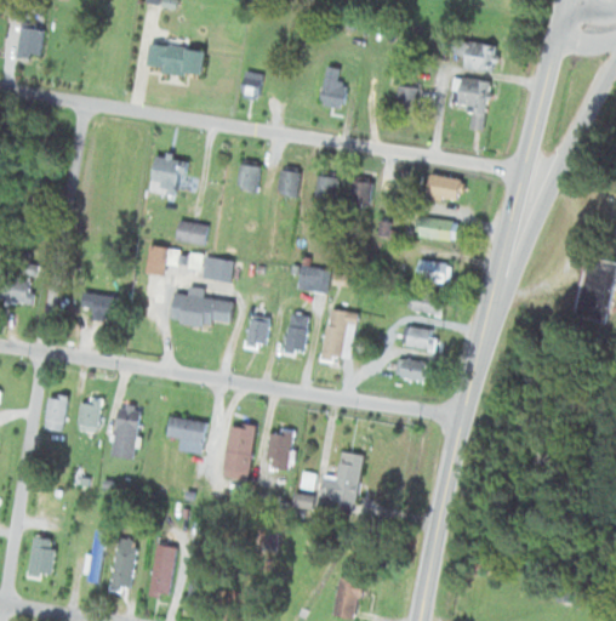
[(41,24),(18,24),(18,57),(41,57),(41,24)]
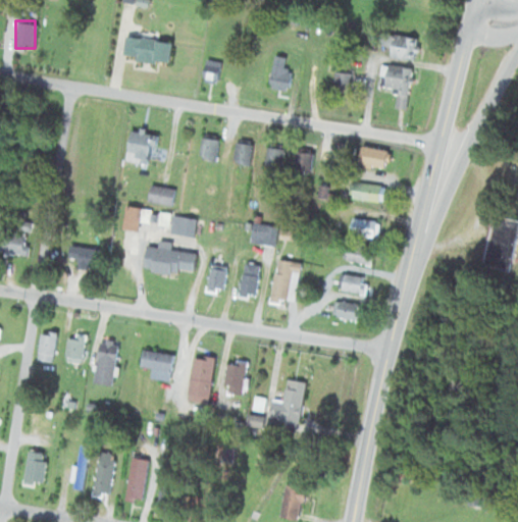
[(416,38),(392,35),(389,56),(414,59),(416,38)]
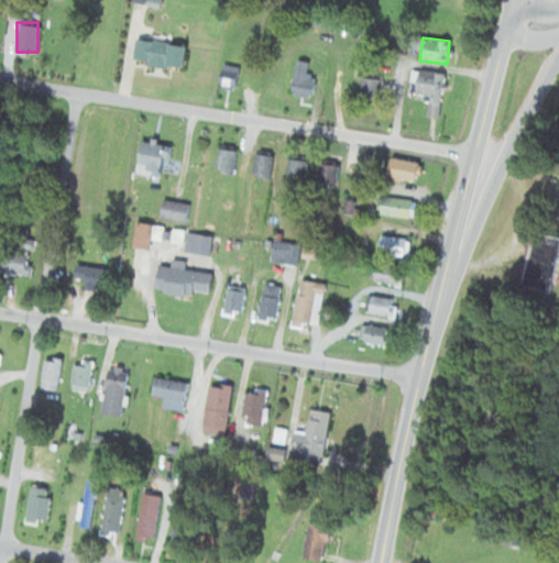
[(186,44),(136,41),(135,65),(185,67),(186,44)]
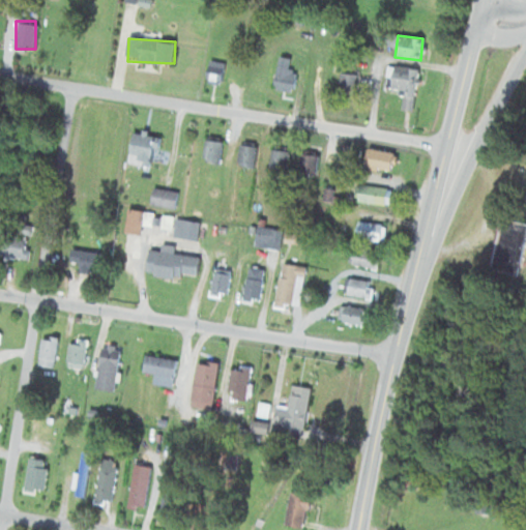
[(295,71),(289,71),(289,57),(275,57),(275,90),(295,90),(295,71)]
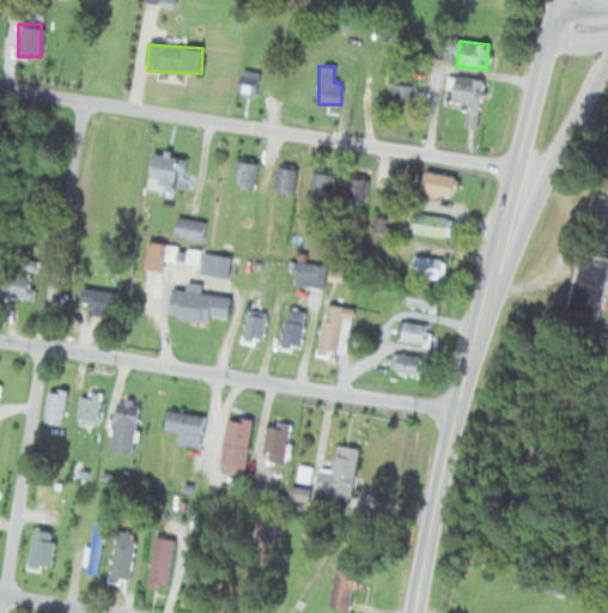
[(256,72),(239,74),(243,97),(260,95),(256,72)]
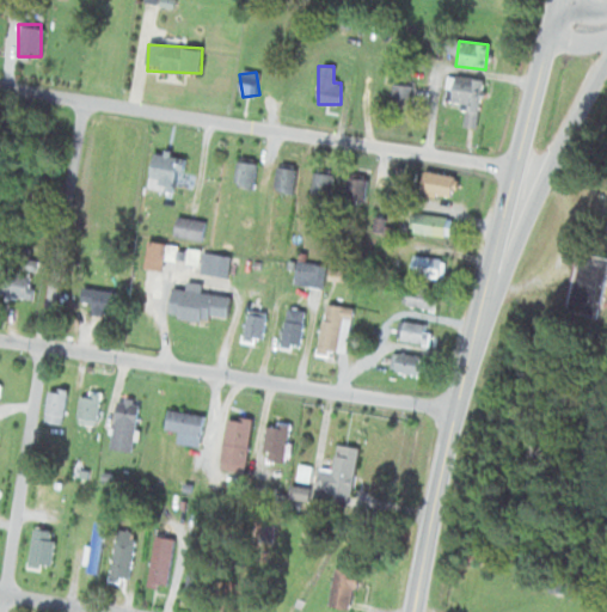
[(449,91),(449,103),(464,104),(463,128),(476,129),(479,79),(446,75),(443,91),(449,91)]
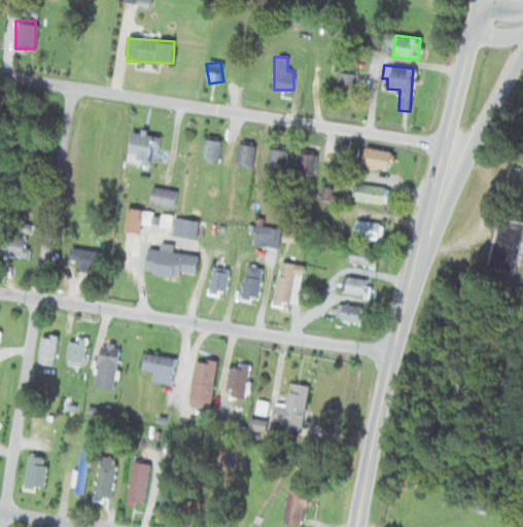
[(351,92),(352,74),(336,73),(335,91),(351,92)]
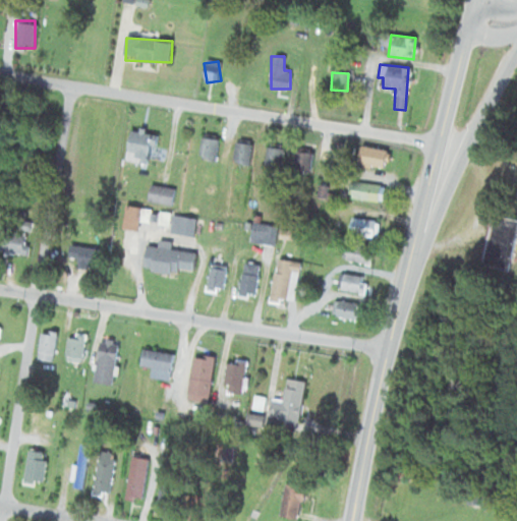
[(126,161),(150,164),(155,134),(132,129),(126,161)]
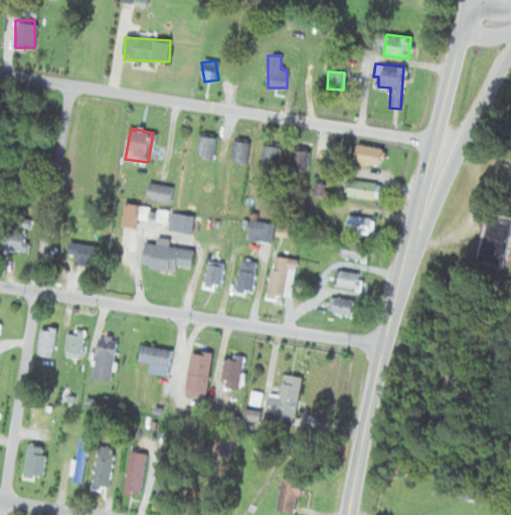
[(211,160),(215,138),(199,135),(195,156),(211,160)]
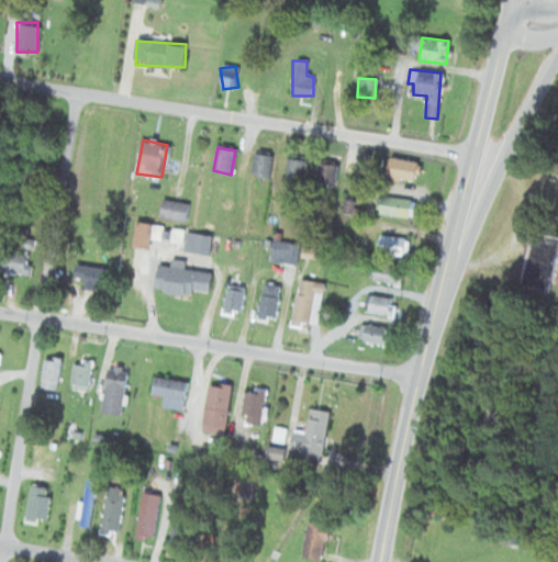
[(271,155),(254,153),(250,177),(268,179),(271,155)]
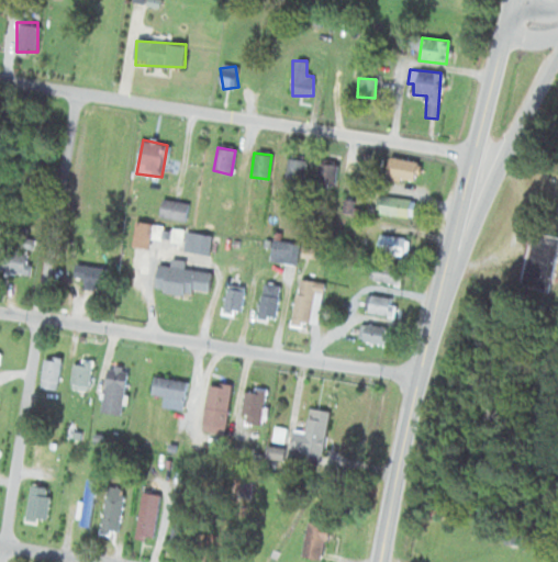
[(283,188),(301,190),(304,159),(287,158),(283,188)]
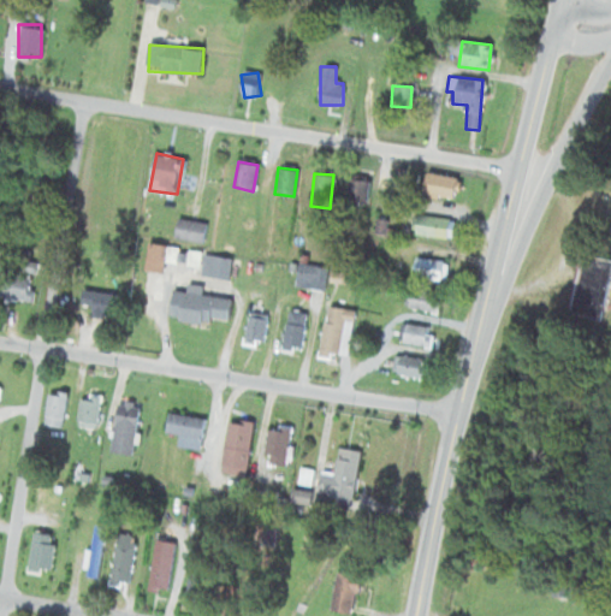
[(422,194),(452,199),(457,178),(426,173),(422,194)]
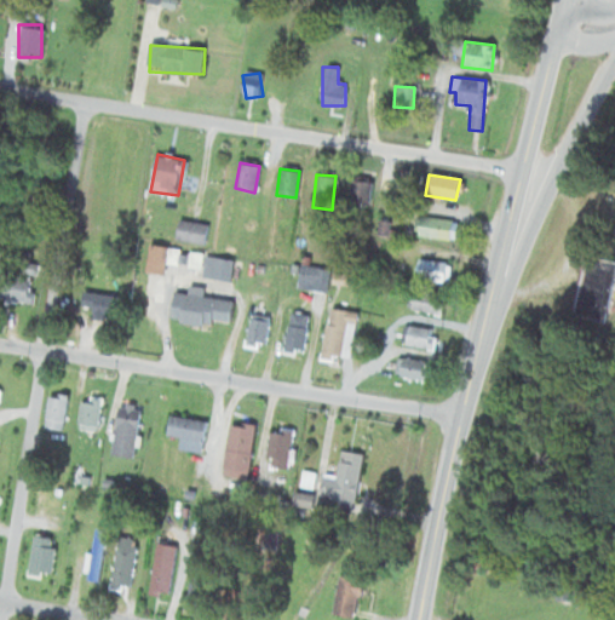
[(371,179),(351,178),(350,206),(369,206),(371,179)]
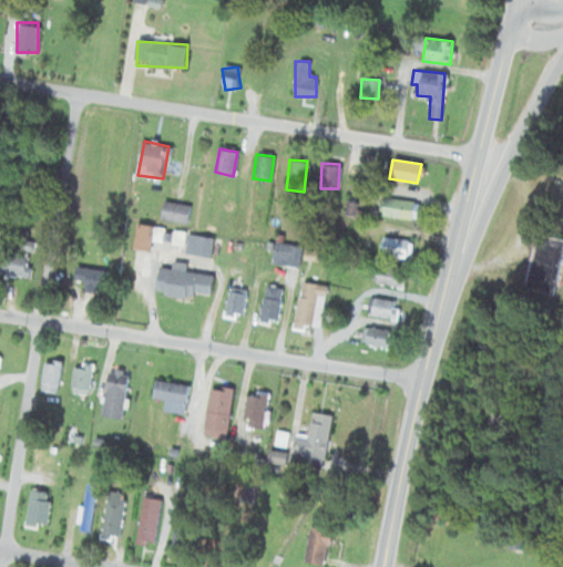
[(382,217),(415,220),(417,203),(384,199),(382,217)]
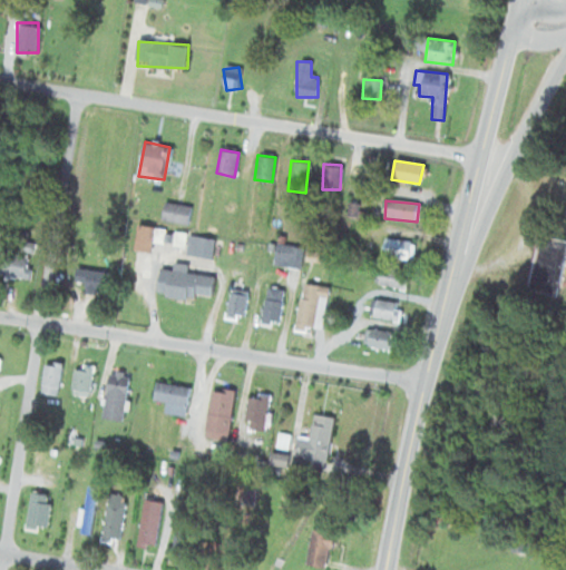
[(191,207),(164,203),(160,220),(187,225),(191,207)]
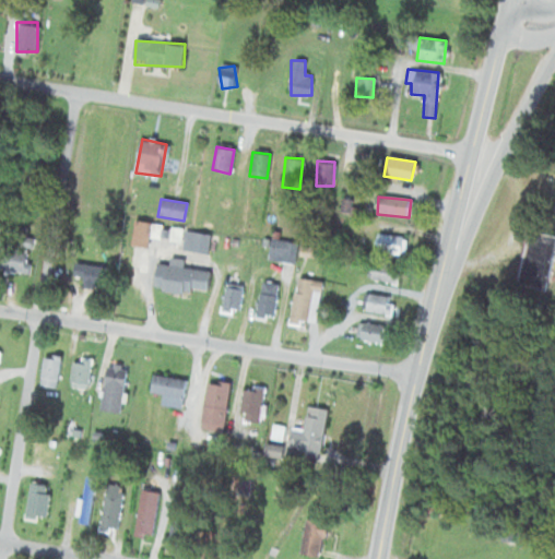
[(149,248),(151,223),(134,221),(131,246),(149,248)]
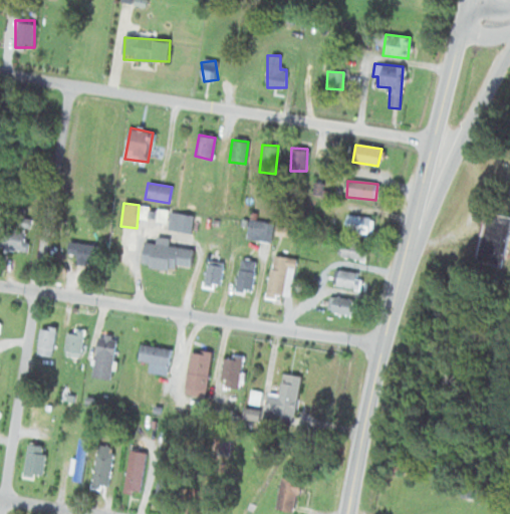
[(476,260),(487,210),(509,215),(509,225),(501,266),(476,260)]
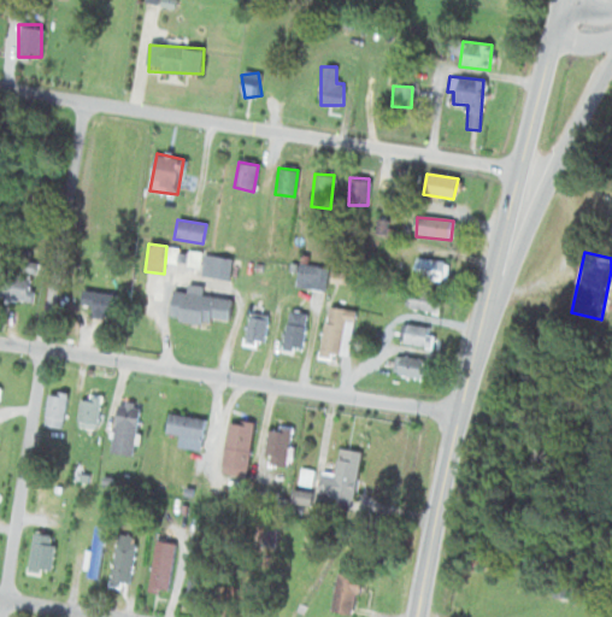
[(231,259),(202,256),(200,276),(228,280),(231,259)]
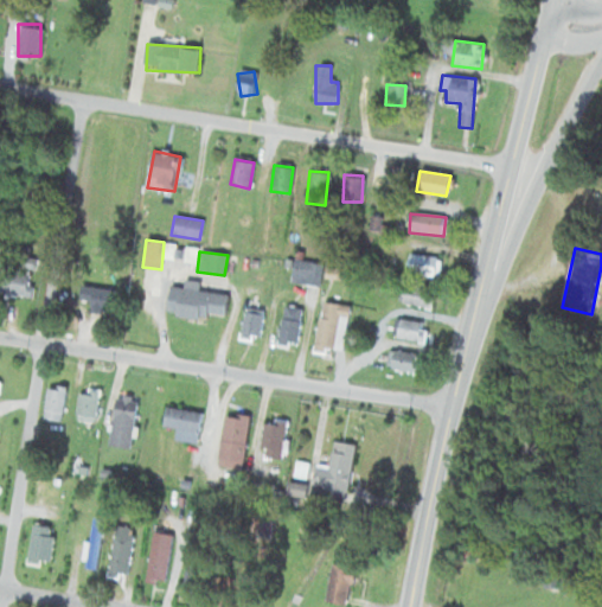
[(436,273),(434,255),(407,259),(409,276),(436,273)]
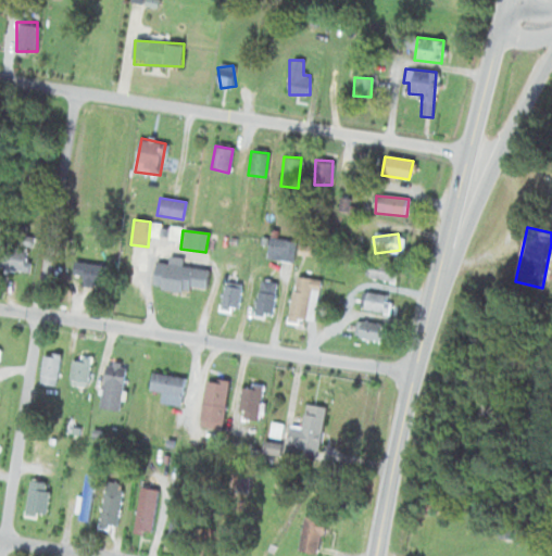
[(265,258),(291,263),(295,242),(268,238),(265,258)]
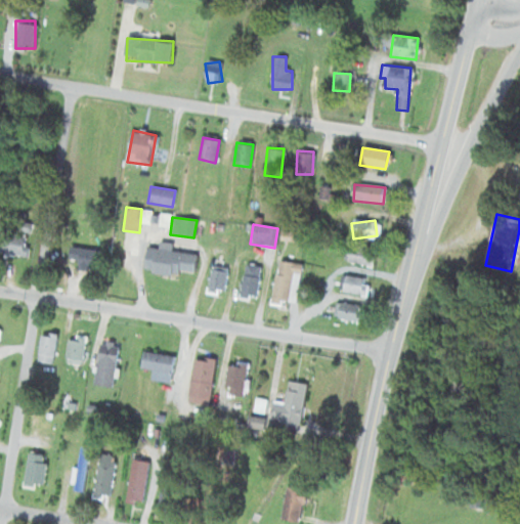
[(0,255),(25,259),(29,235),(0,230),(0,255)]
